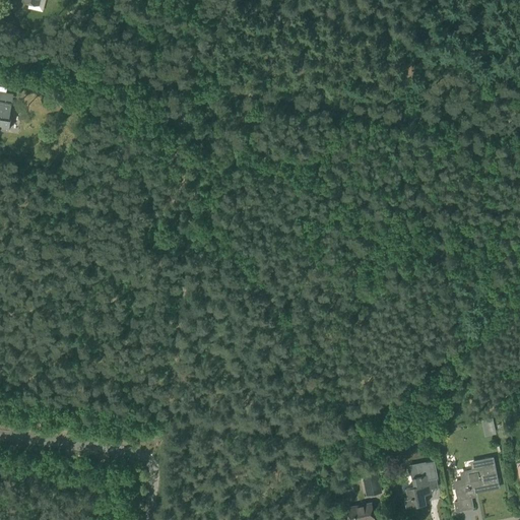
[(9,119),(11,104),(0,102),(0,127),(9,129),(11,119),(9,119)]
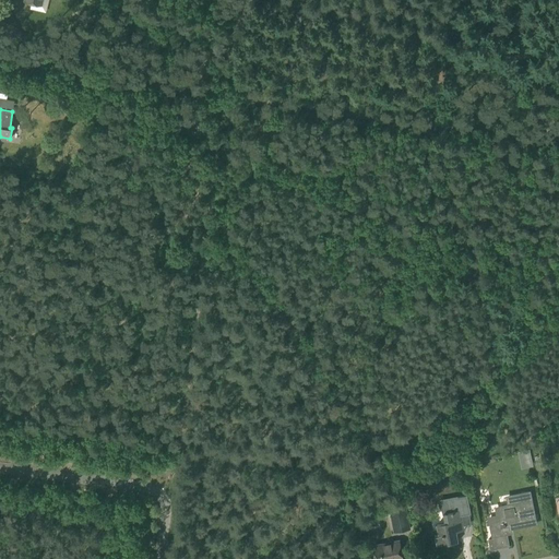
[(530,450),(520,452),(523,467),(533,465),(530,450)]
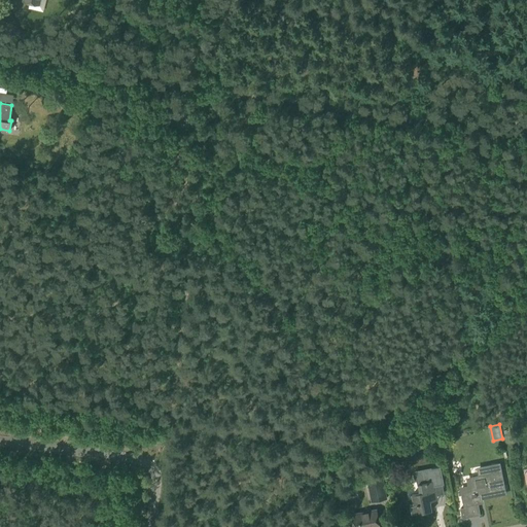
[(465,507),(460,508),(462,519),(467,518),(480,515),(477,499),(504,493),(502,484),(500,472),(498,463),(477,467),(479,477),(472,478),(473,486),(461,489),(465,507)]
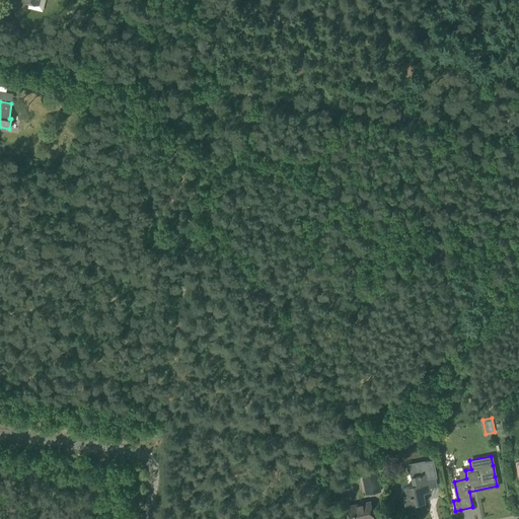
[(430,489),(428,478),(436,477),(433,459),(425,461),(427,473),(412,476),(414,486),(405,487),(408,496),(403,497),(405,507),(425,503),(423,490),(430,489)]
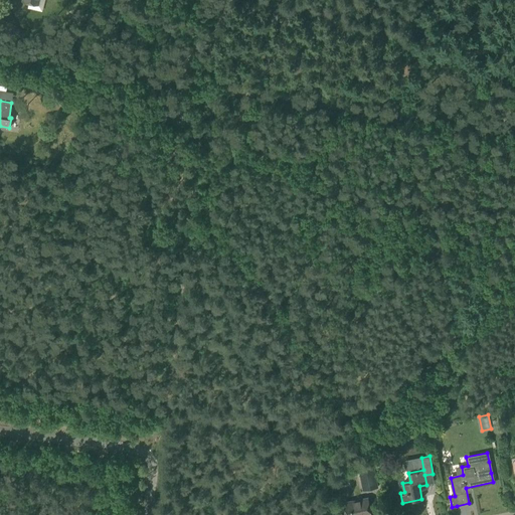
[(377,487),(372,466),(358,469),(363,490),(377,487)]
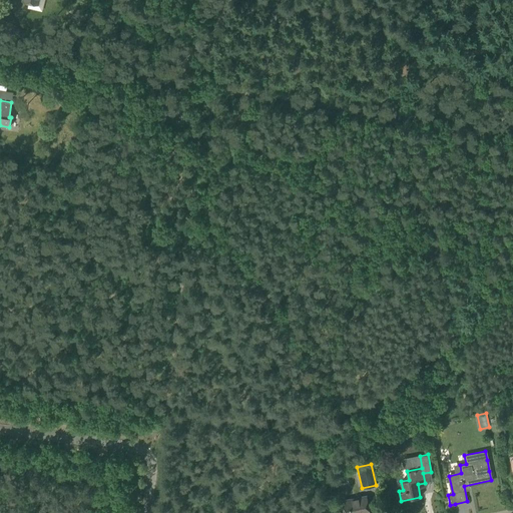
[(369,512),(366,496),(343,501),(345,512),(369,512)]
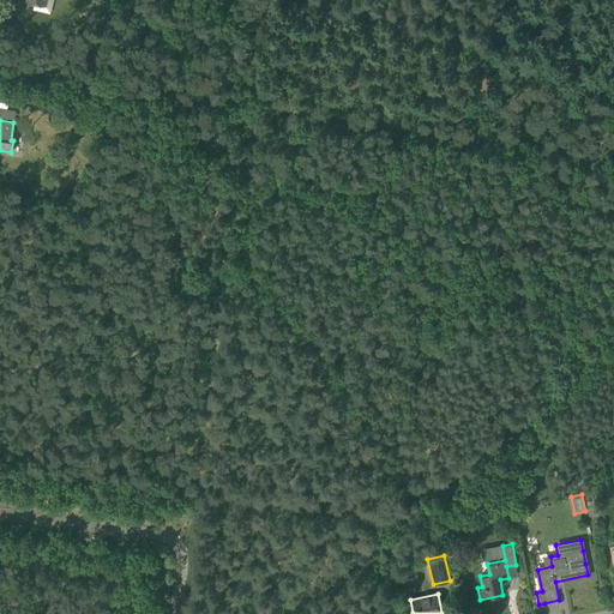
All buildings are outlined.
